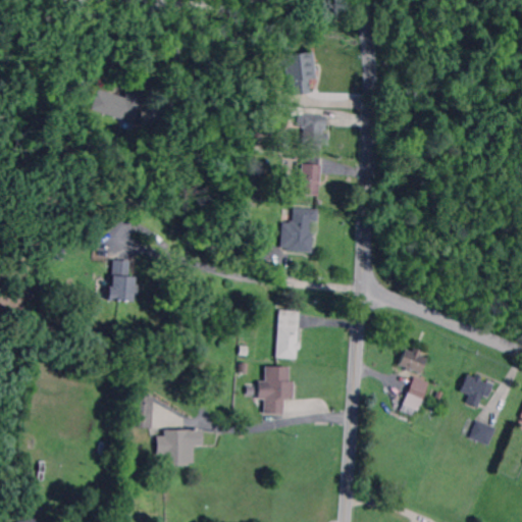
[(290,96),(288,82),(285,63),(284,58),(284,56),(313,52),(314,64),(315,67),(316,79),(313,80),(308,80),(310,94),(305,94),(290,96)]
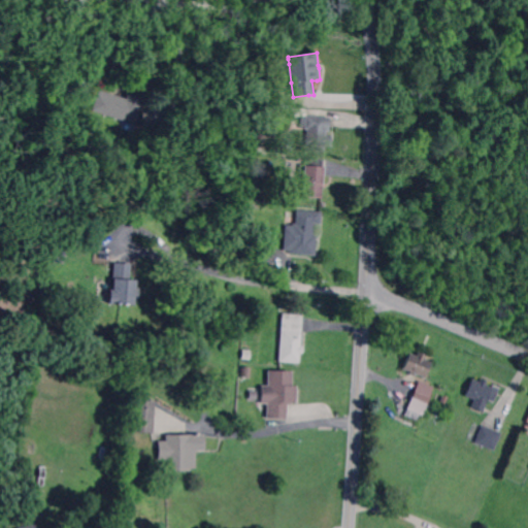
[(128,99),(130,94),(147,99),(146,104),(140,124),(139,125),(95,110),(101,90),(128,99)]
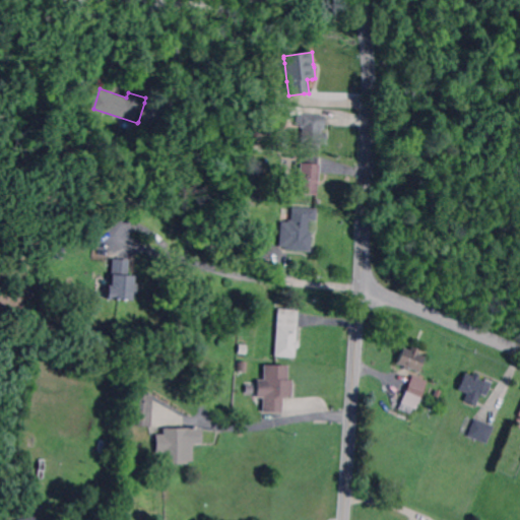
[(325,144),(322,144),(322,149),(304,148),(305,128),(299,127),(300,114),(322,116),(324,116),(324,124),(323,134),(326,134),(325,138),(325,139),(325,140),(325,144)]
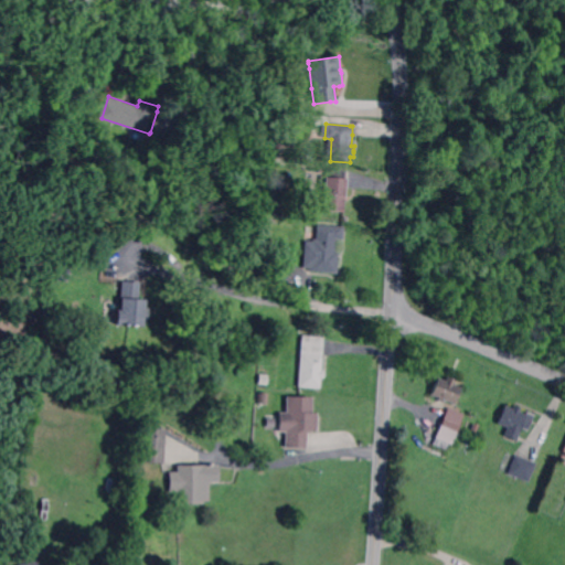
[(347,188),(345,198),(345,199),(345,200),(345,212),(324,212),(326,192),(322,192),(321,192),(321,177),(328,177),(328,173),(320,173),(320,168),(347,171),(347,172),(347,188)]
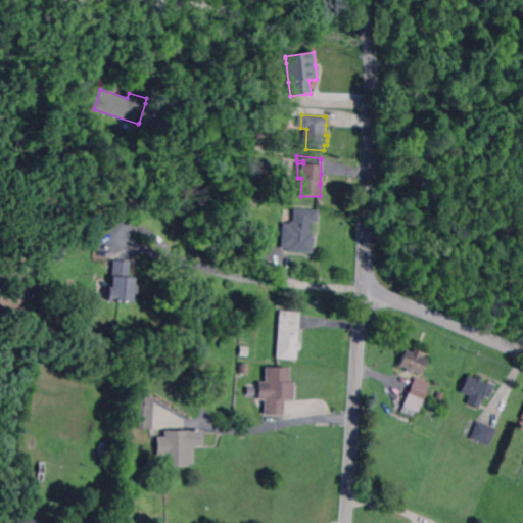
[(318,223),(312,223),(311,234),(315,234),(313,254),(288,251),(288,249),(286,249),(284,249),(283,249),(280,249),(281,244),(283,214),(284,208),(319,211),(319,217),(318,223)]
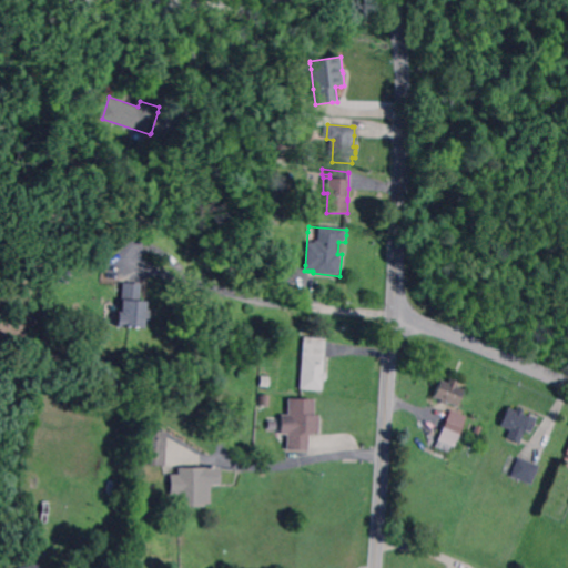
[(291,285),(269,284),(270,263),(292,265),(292,270),(291,283),(291,285)]
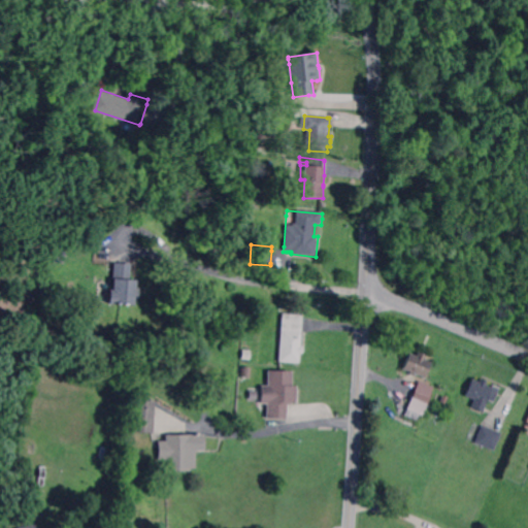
[(140,298),(135,298),(135,304),(110,303),(111,289),(113,290),(116,263),(116,262),(131,263),(132,263),(131,279),(134,279),(136,279),(136,287),(137,287),(141,288),(140,298)]
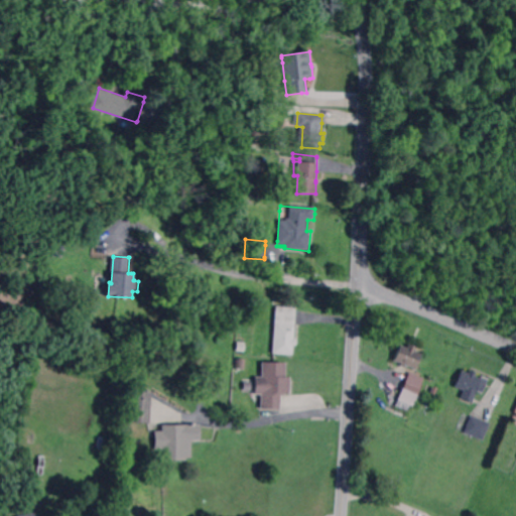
[(294,355),(274,353),(277,306),(297,308),(297,312),(296,319),(294,355)]
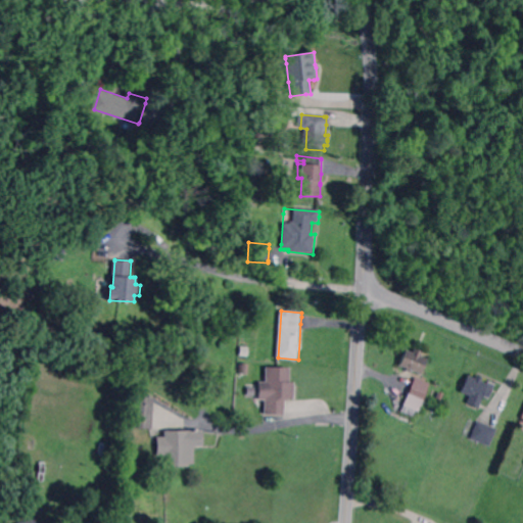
[(422,357),(428,359),(422,374),(414,371),(405,368),(400,366),(407,350),(414,352),(415,348),(417,349),(418,350),(419,350),(424,352),(422,357)]
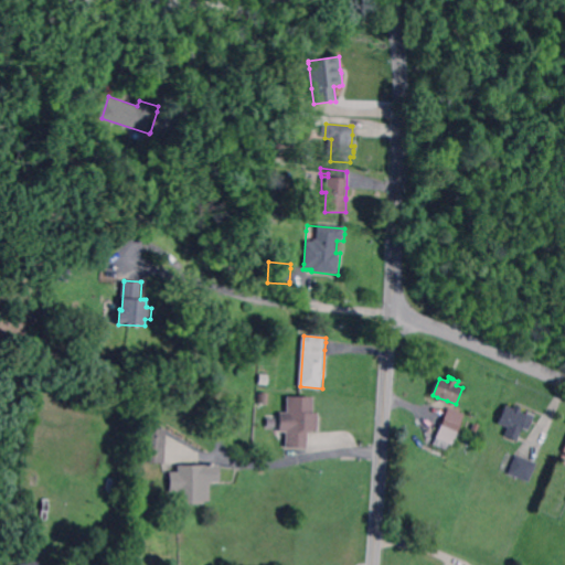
[(287,450),(287,432),(279,432),(280,413),(287,413),(287,397),(312,397),(312,413),(317,413),(317,433),(307,433),(307,449),(287,450)]
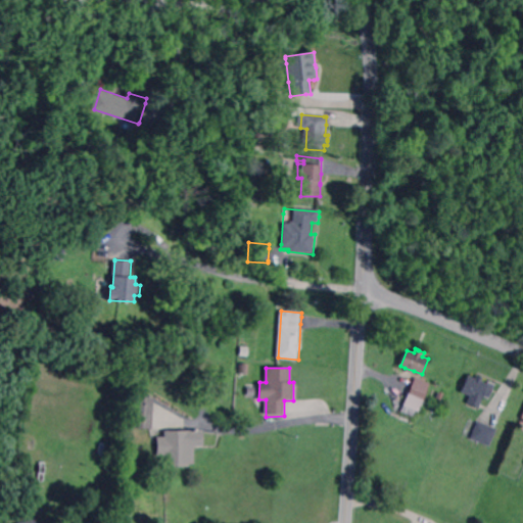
[(482,379),(481,381),(486,384),(487,382),(492,384),(494,385),(489,399),(487,398),(483,397),(480,402),(478,409),(467,403),(470,396),(461,393),(467,376),(475,378),(476,375),(478,376),(480,377),(482,378),(482,379)]
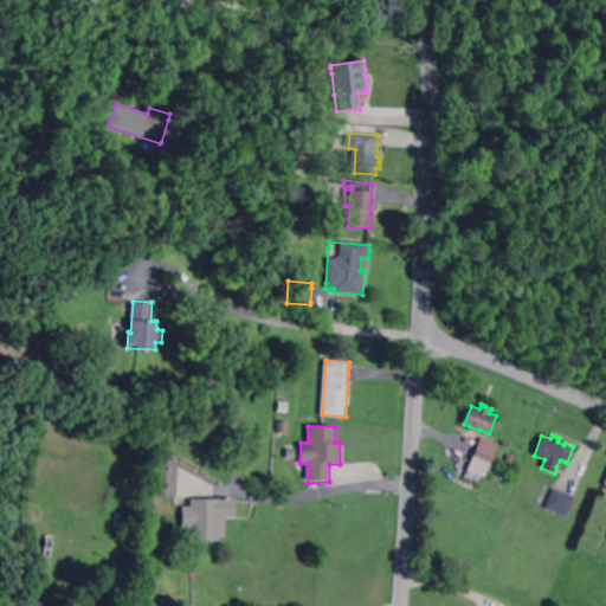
[(487,476),(484,476),(471,470),(470,470),(479,445),(483,437),(500,444),(487,476)]
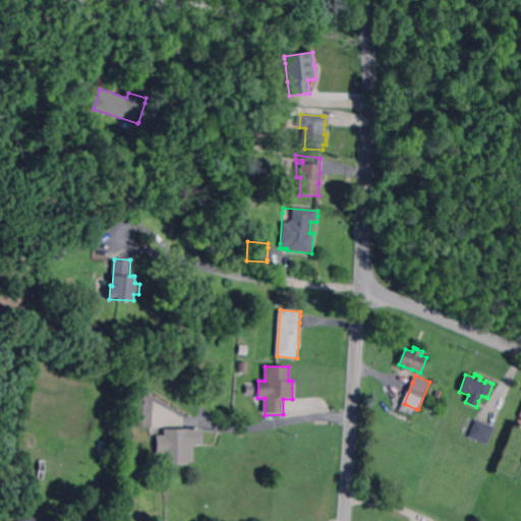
[(151,428),(148,428),(131,427),(132,414),(133,395),(153,396),(153,401),(152,415),(151,428)]
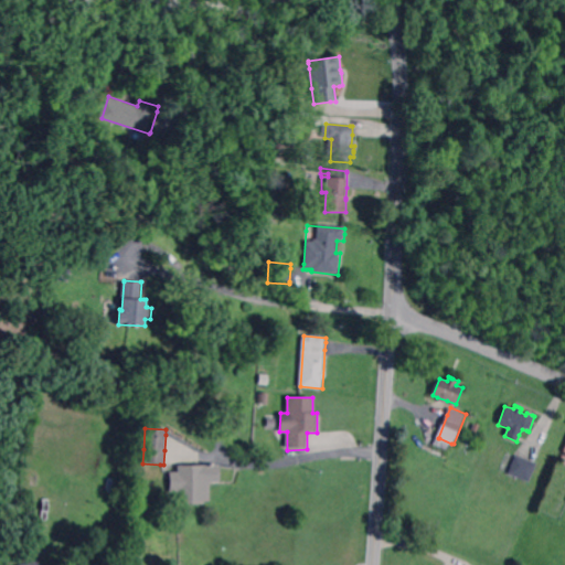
[(529,483),(508,473),(515,455),(533,462),(537,465),(529,483)]
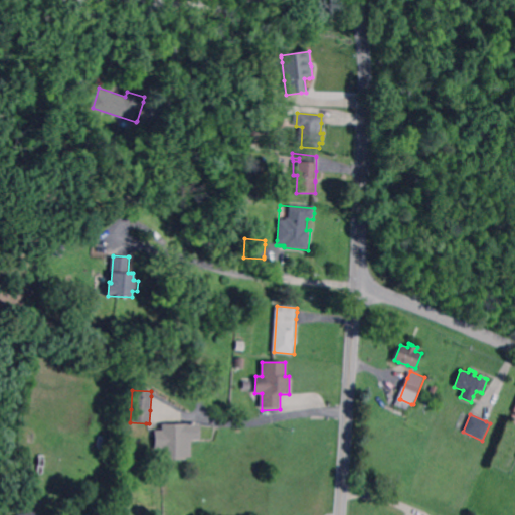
[(190,458),(188,458),(185,458),(185,460),(175,460),(161,461),(161,449),(154,449),(154,436),(154,431),(158,431),(161,431),(161,427),(161,424),(175,424),(178,424),(185,424),(198,424),(198,425),(199,439),(199,441),(195,441),(193,441),(190,442),(190,458)]
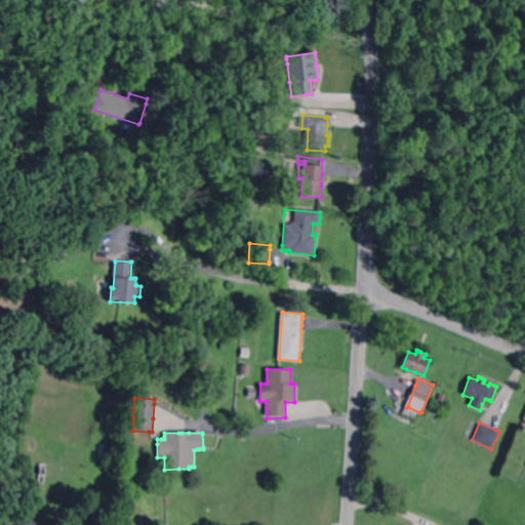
[(16,524),(16,521),(33,518),(32,516),(39,515),(40,522),(38,522),(38,524),(16,524)]
